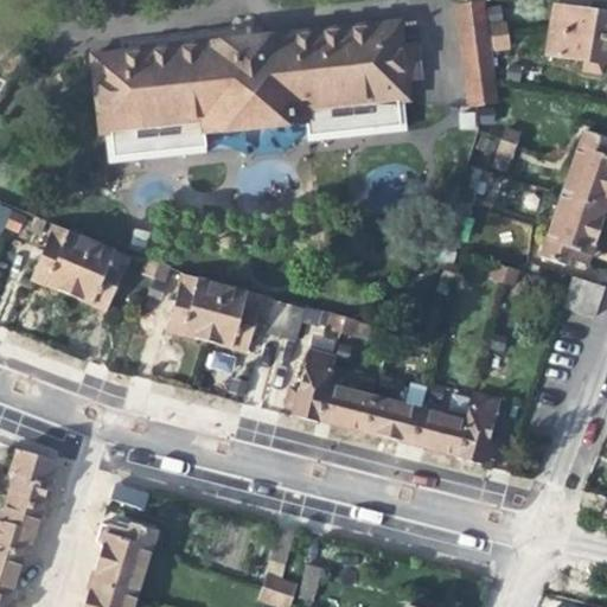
[(464,107),(492,103),(478,4),(449,8),(464,107)]
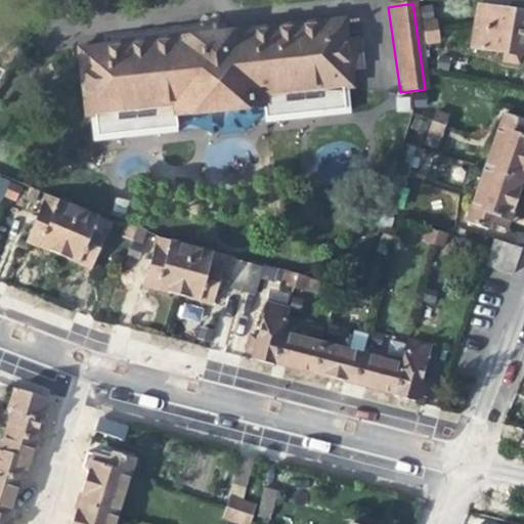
[(475,6),(471,27),(523,35),(523,13),(523,8),(523,6),(520,6),(510,4),(509,11),(475,6)]
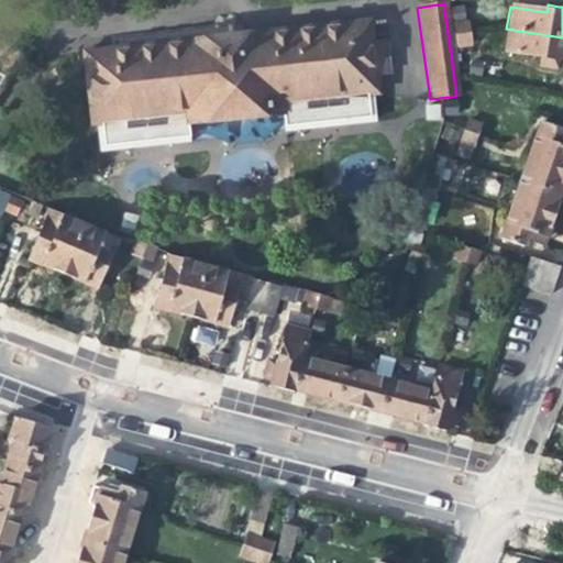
[(84,53),(91,125),(185,114),(186,123),(280,113),(280,103),(373,94),(372,74),(384,73),(381,41),(368,42),(366,20),(84,53)]
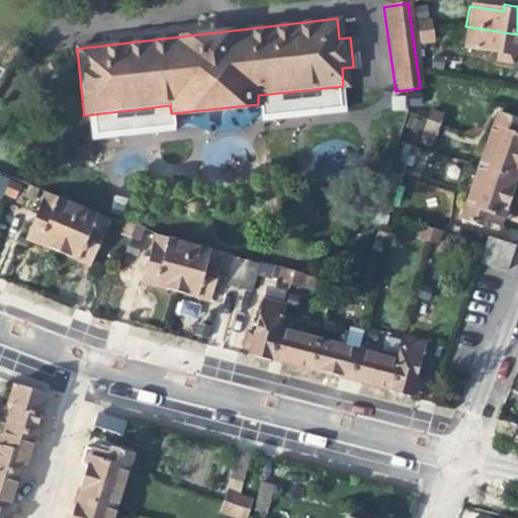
[(517,56),(517,54),(517,34),(465,26),(462,47),(496,53),(495,59),(510,62),(511,55),(517,56)]
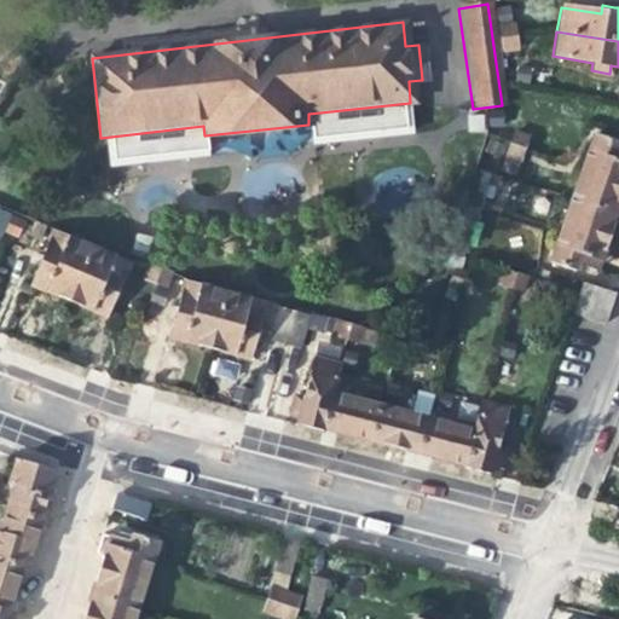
[(514,51),(513,38),(499,40),(502,53),(514,51)]
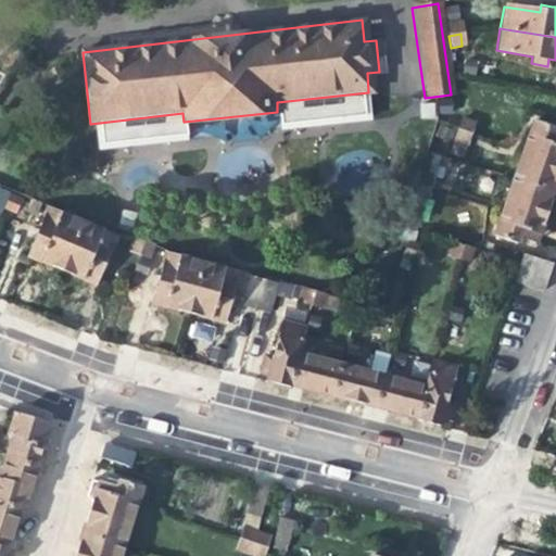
[(466,142),(474,122),(460,118),(453,138),(466,142)]
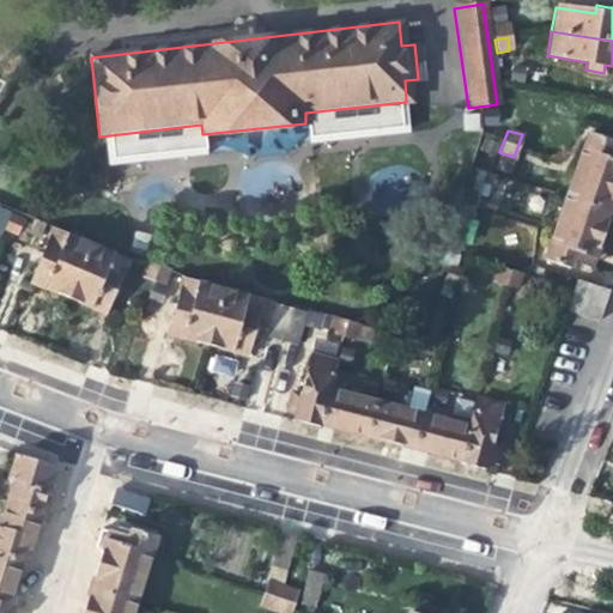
[(584,135),(563,200),(607,216),(612,198),(612,152),(605,150),(607,143),(584,135)]
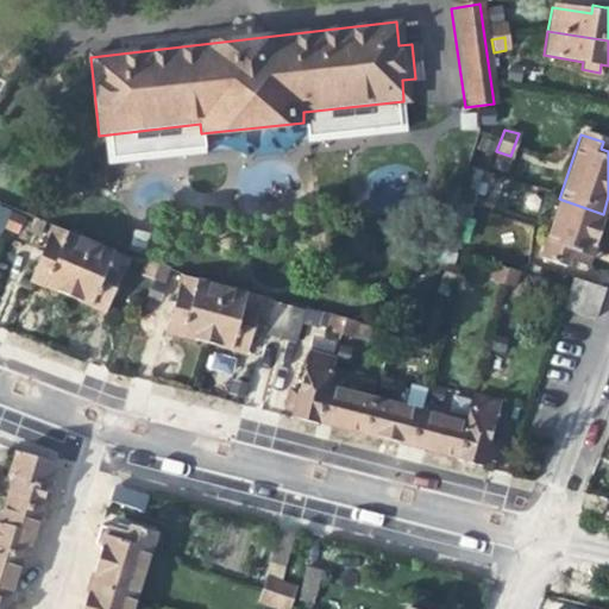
[(465,217),(472,194),(459,189),(452,212),(465,217)]
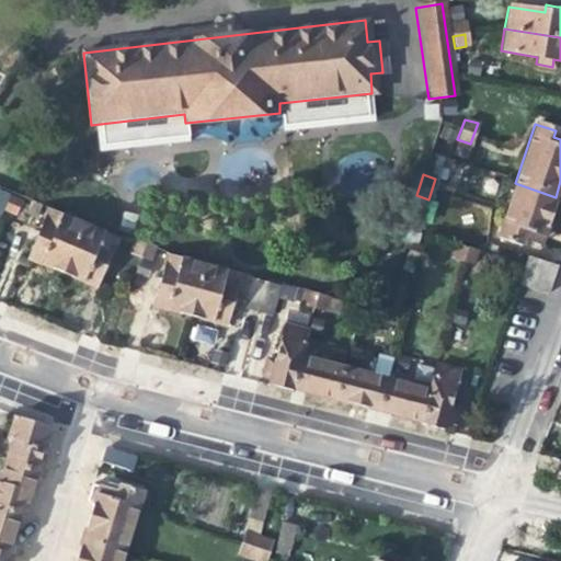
[(549,218),(556,197),(515,183),(496,239),(517,245),(519,238),(539,245),(549,218)]
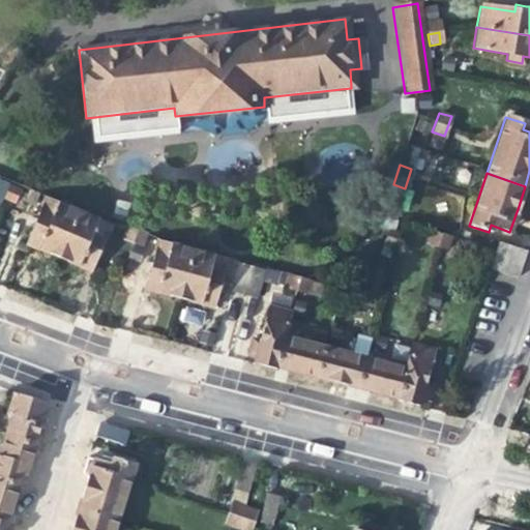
[(8,186),(3,200),(13,204),(19,190),(8,186)]
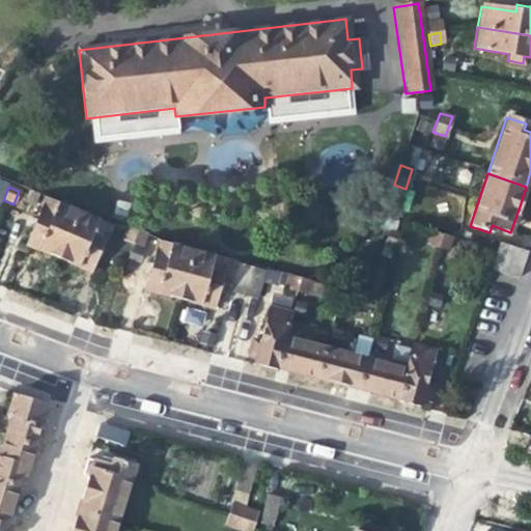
[(47,251),(61,257),(80,214),(46,199),(27,243),(47,251)]
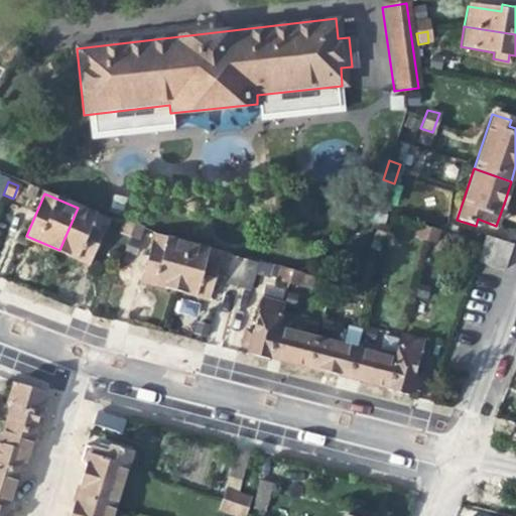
[(109,220),(78,208),(59,250),(72,255),(91,264),(109,220)]
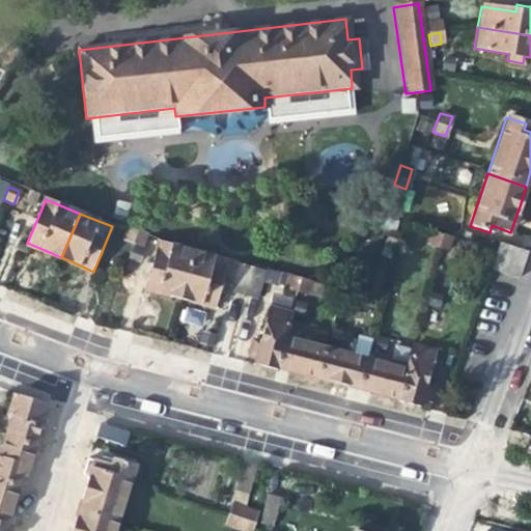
[(121,240),(131,243),(135,230),(126,227),(121,240)]
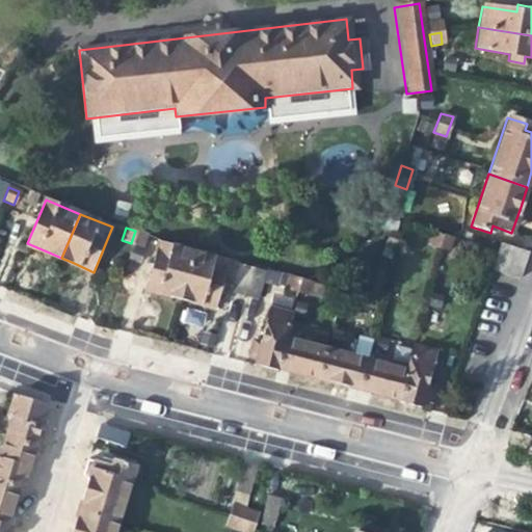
[(145,234),(135,231),(131,243),(141,246),(145,234)]
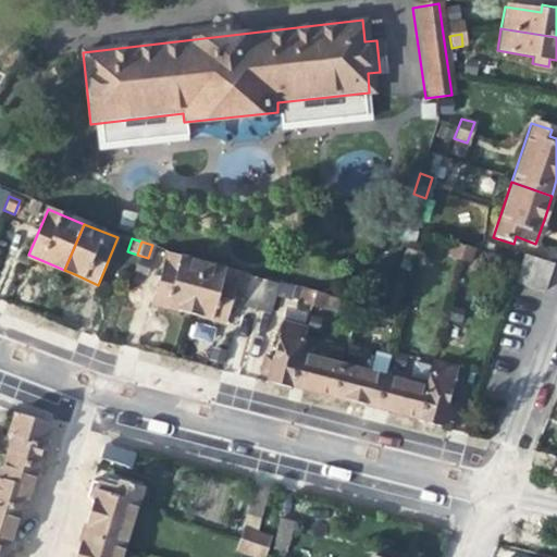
[(447,257),(456,260),(460,248),(450,245),(447,257)]
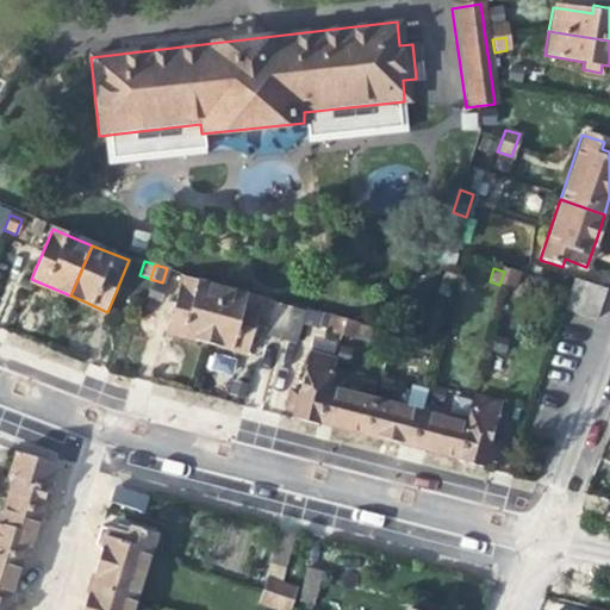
[(516,275),(504,272),(499,285),(511,288),(516,275)]
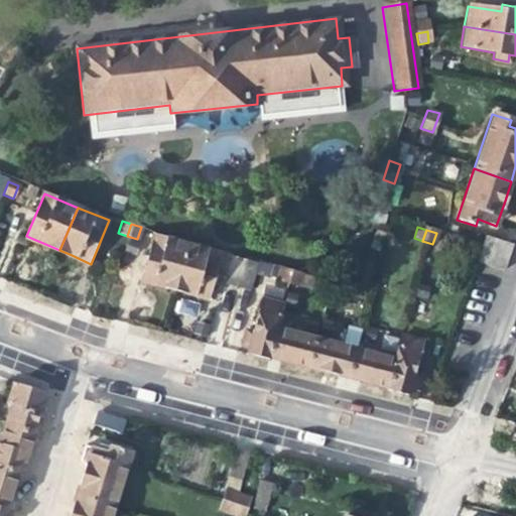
[(153,285),(171,291),(184,243),(153,235),(140,282),(153,285)]
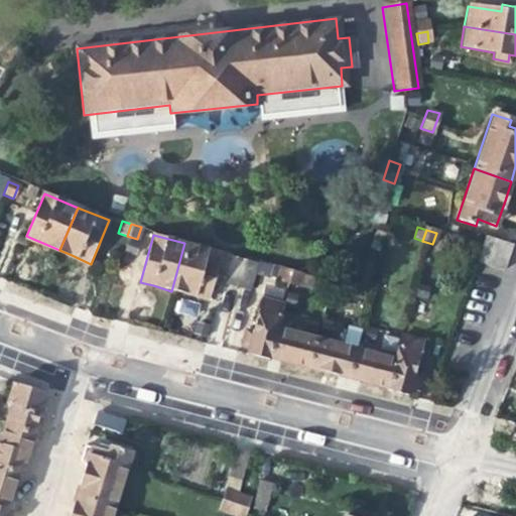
[(487,235),(483,248),(508,257),(512,243),(487,235)]
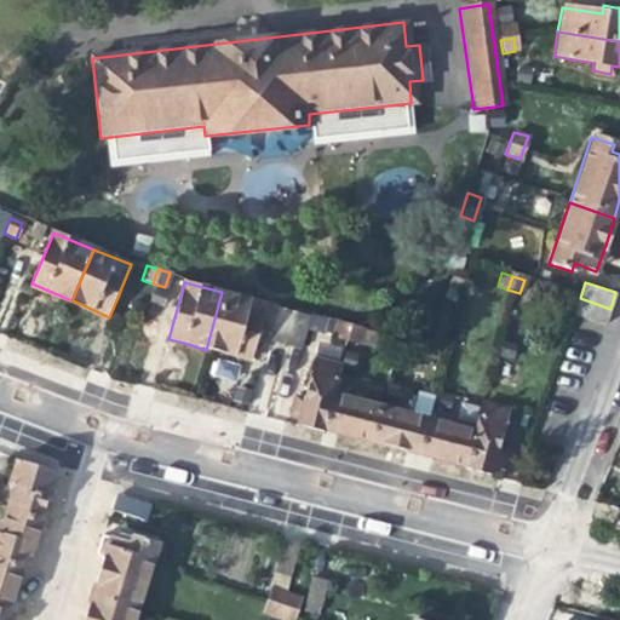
[(263,303),(222,292),(206,350),(228,355),(246,360),(263,303)]
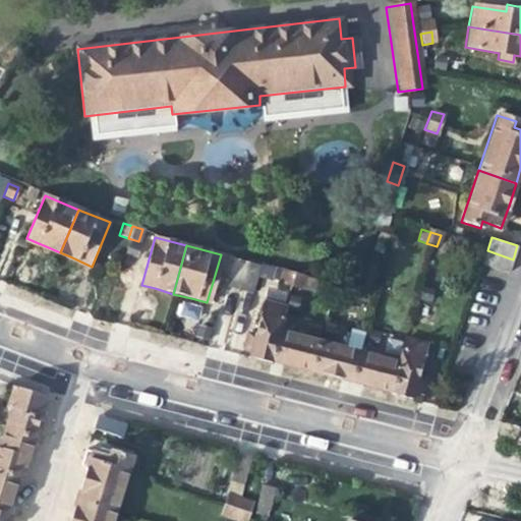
[(482,264),(509,272),(513,259),(487,250),(482,264)]
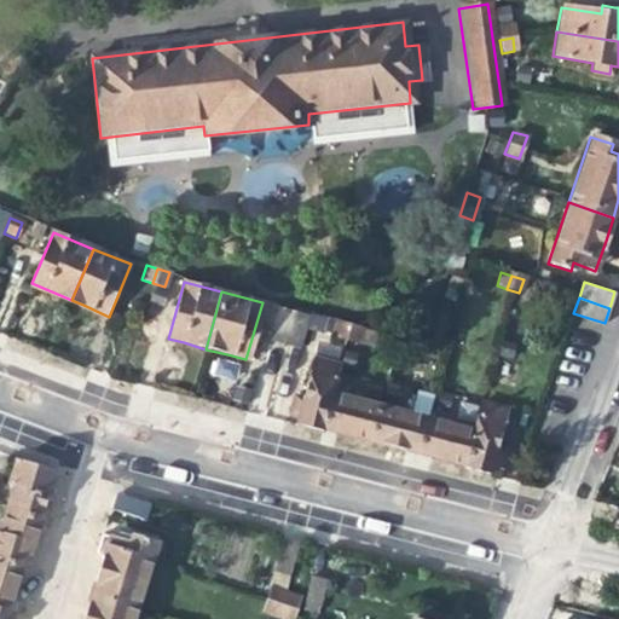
[(264,337),(283,342),(291,310),(272,305),(264,337)]
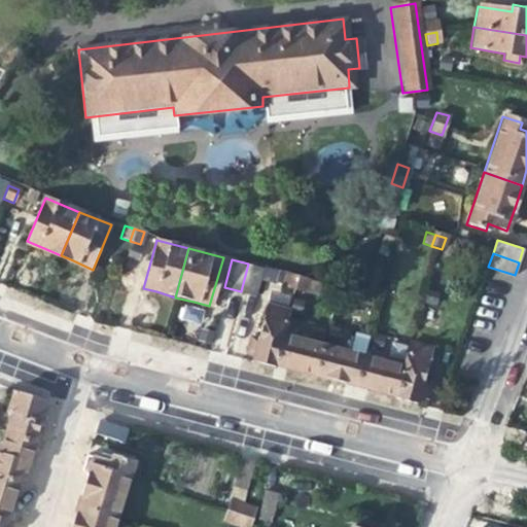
[(262,268),(248,264),(241,291),(255,295),(262,268)]
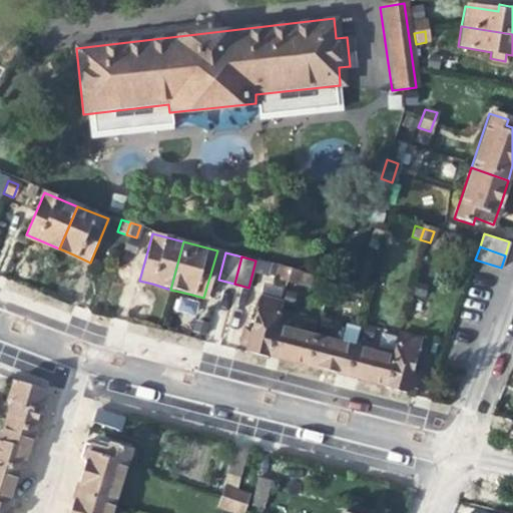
[(276,279),(287,282),(290,269),(280,267),(276,279)]
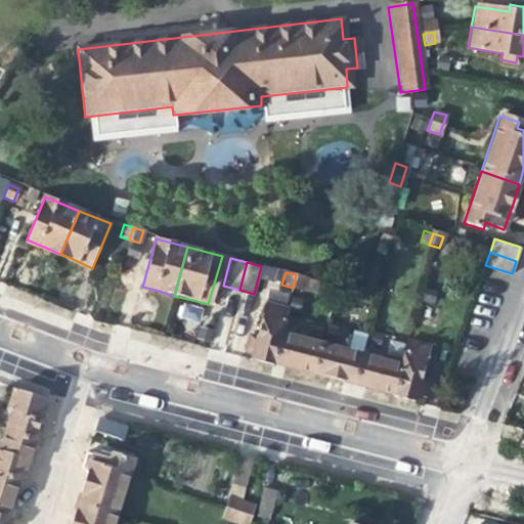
[(306,277),(296,274),(293,288),(302,291),(306,277)]
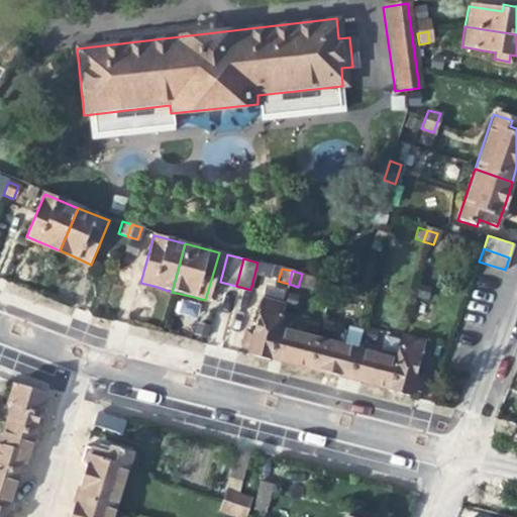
[(197,317),(200,305),(179,300),(177,312),(197,317)]
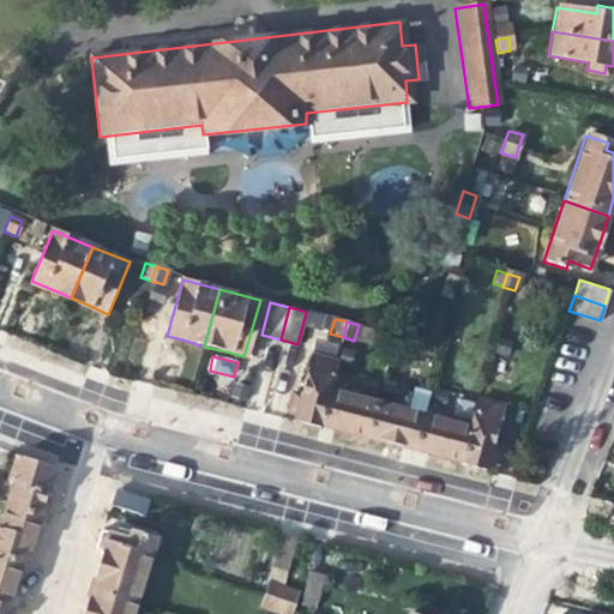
[(319,428),(320,427),(329,395),(336,365),(309,359),(300,396),(294,393),(293,399),(288,411),(296,414),(294,422),(319,428)]
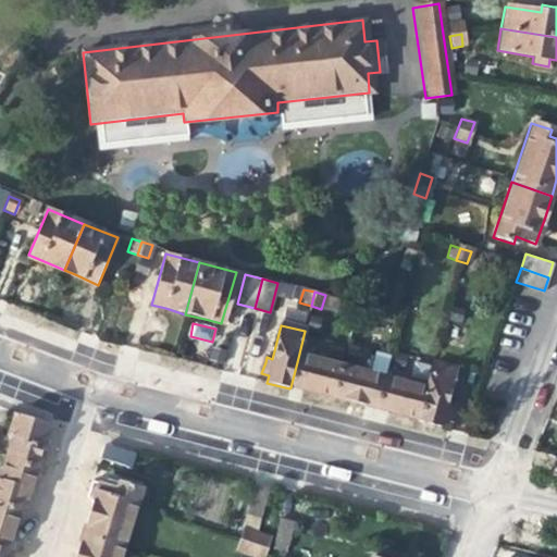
[(319,363),(298,358),(291,387),(310,392),(333,397),(341,367),(319,361),(319,363)]
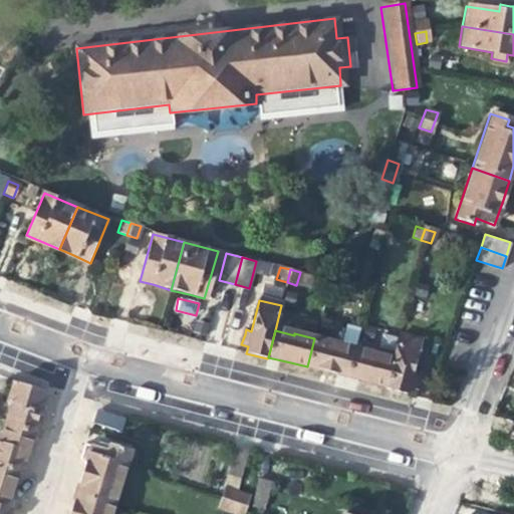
[(398,335),(393,358),(386,388),(384,389),(405,394),(407,388),(414,390),(417,379),(418,374),(411,372),(419,340),(398,335)]
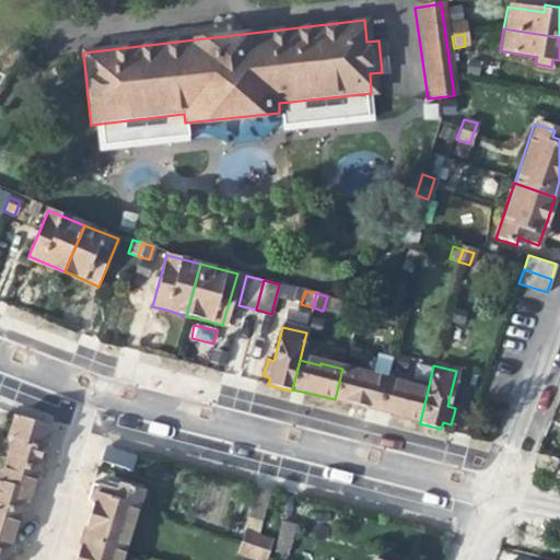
[(364,374),(342,369),(335,399),(358,406),(376,410),(384,382),(363,376),(364,374)]
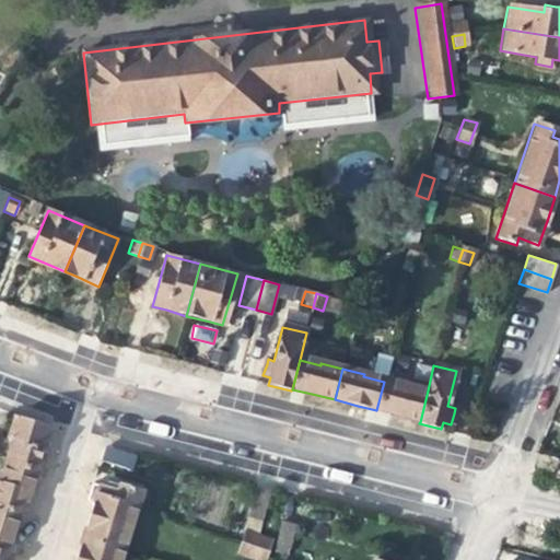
[(403,387),(384,382),(376,410),(397,416),(420,422),(428,391),(404,385),(403,387)]
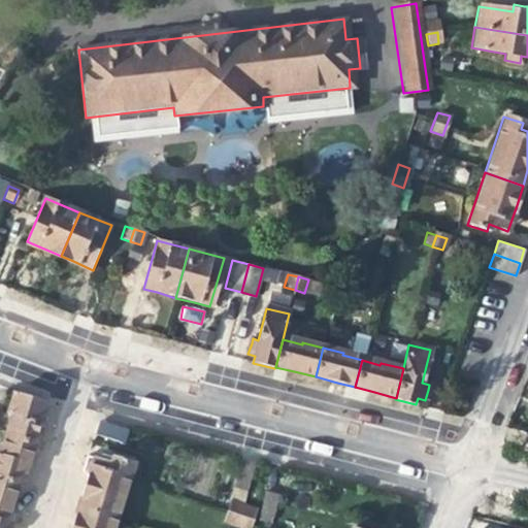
[(11,415),(4,435),(32,443),(38,425),(44,403),(12,393),(6,413),(11,415)]
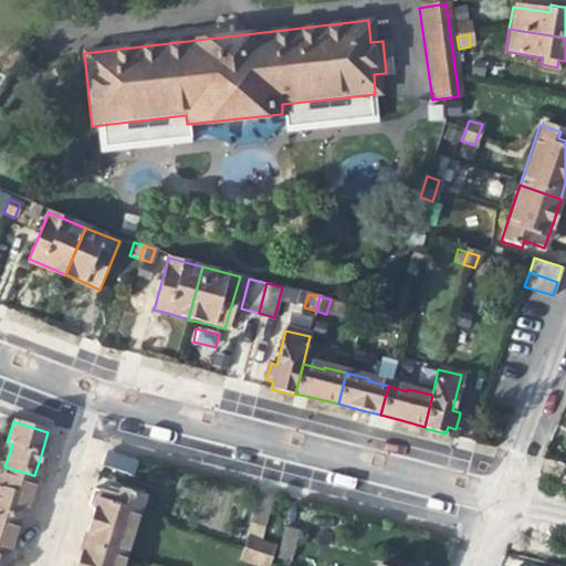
[(105,451),(101,465),(130,474),(135,460),(105,451)]
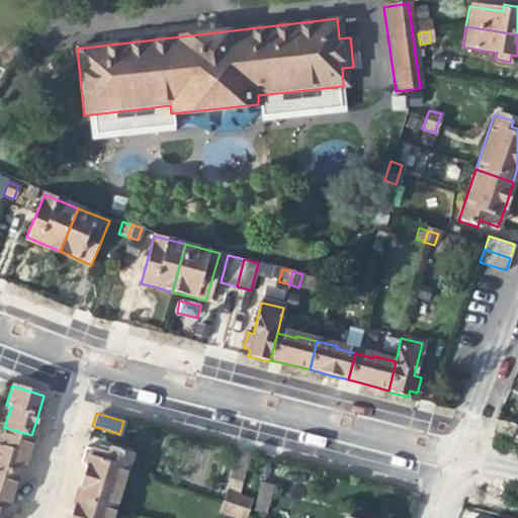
[(0,469),(16,476),(18,476),(23,459),(31,435),(4,427),(0,441),(0,469)]
